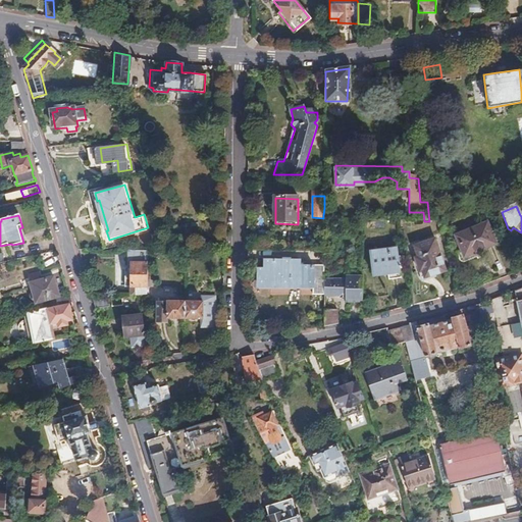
[(455,236),(462,253),(475,248),(476,251),(494,244),(485,222),(455,236)]
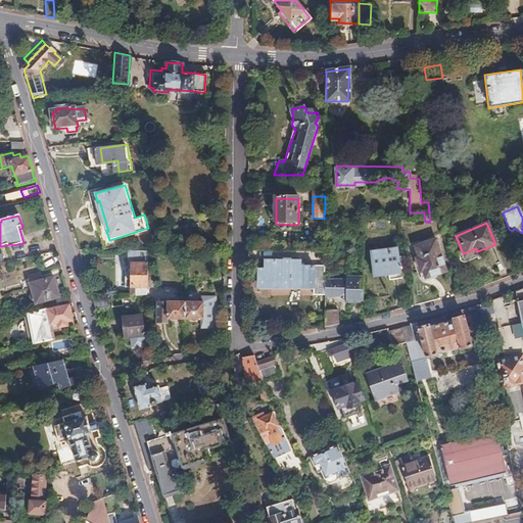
[(414,258),(419,272),(422,271),(424,278),(434,275),(444,271),(433,239),(413,246),(417,257),(414,258)]
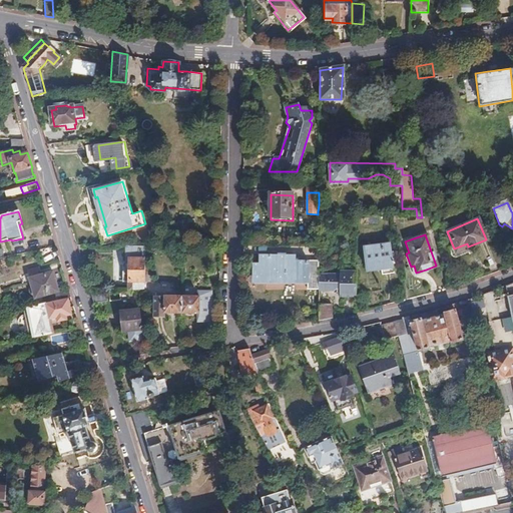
[(364,243),(363,268),(377,268),(377,270),(389,271),(389,244),(364,243)]
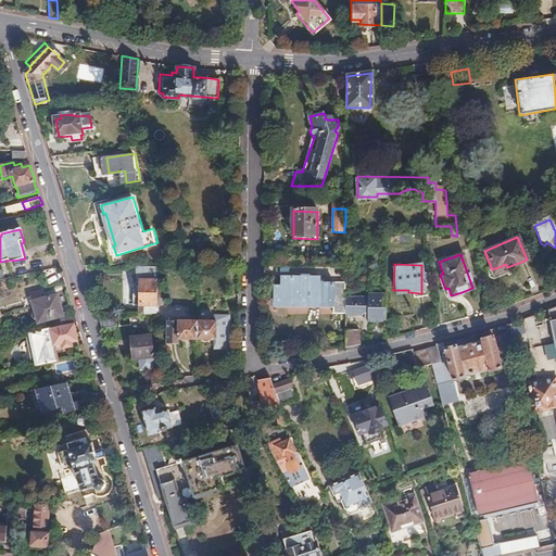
[(156,293),(158,266),(135,266),(135,282),(139,285),(139,293),(139,310),(139,317),(156,316),(156,307),(156,293)]
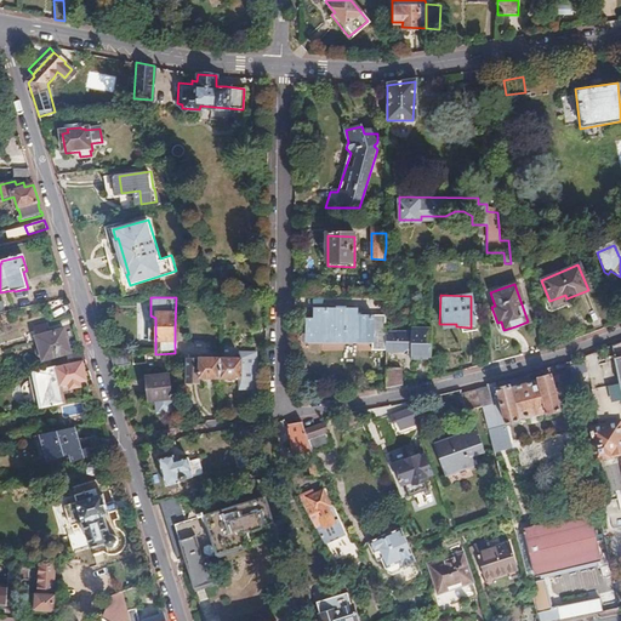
[(55,319),(69,315),(66,298),(50,302),(55,319)]
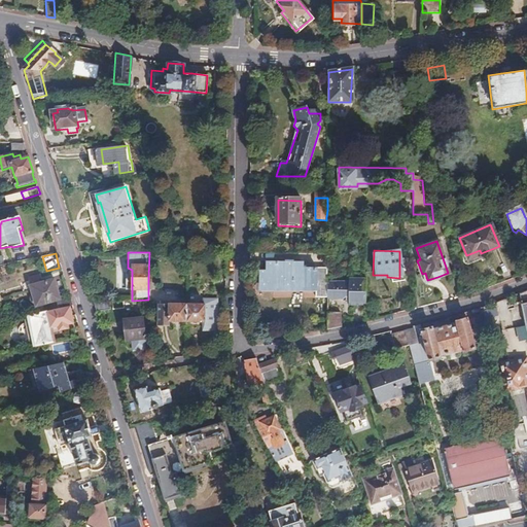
[(326,297),(326,269),(302,268),(303,261),(267,261),(267,270),(260,270),(260,288),(315,288),(315,297),(326,297)]
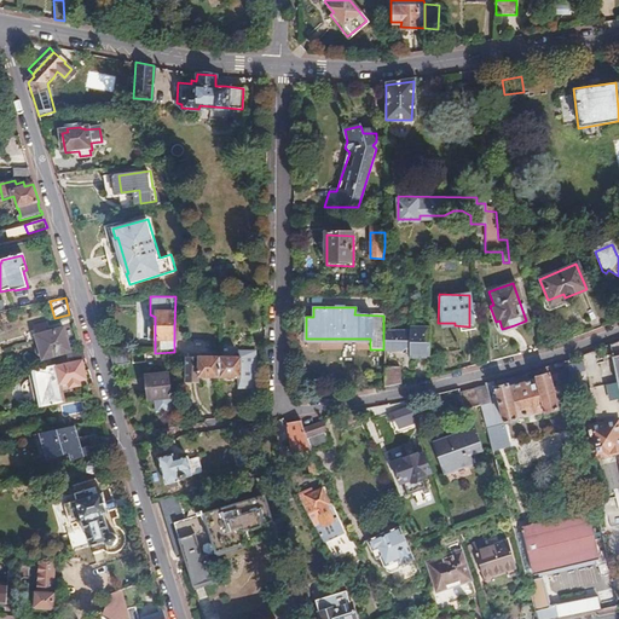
[(499,320),(496,322),(499,334),(515,328),(514,325),(502,329),(499,320)]
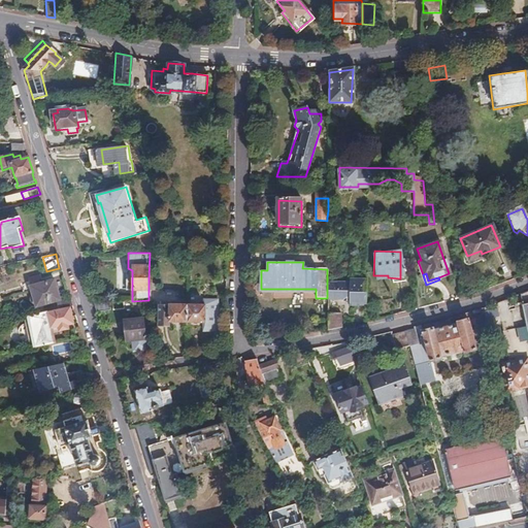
[(160,278),(149,278),(149,292),(159,292),(160,278)]
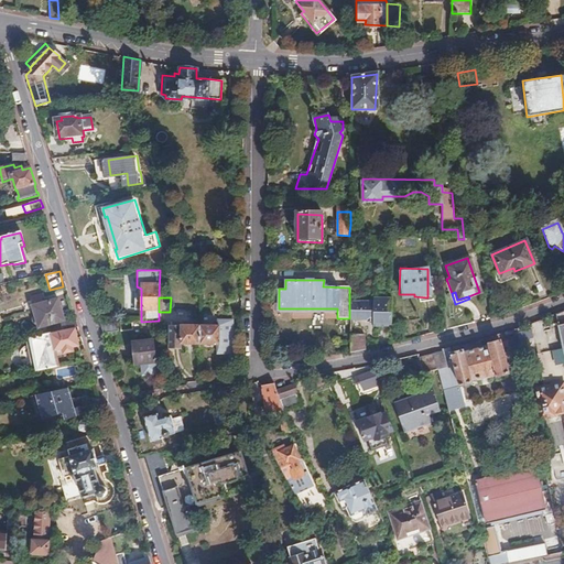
[(47,300),(22,307),(24,314),(23,316),(24,322),(28,323),(30,329),(54,322),(47,300)]
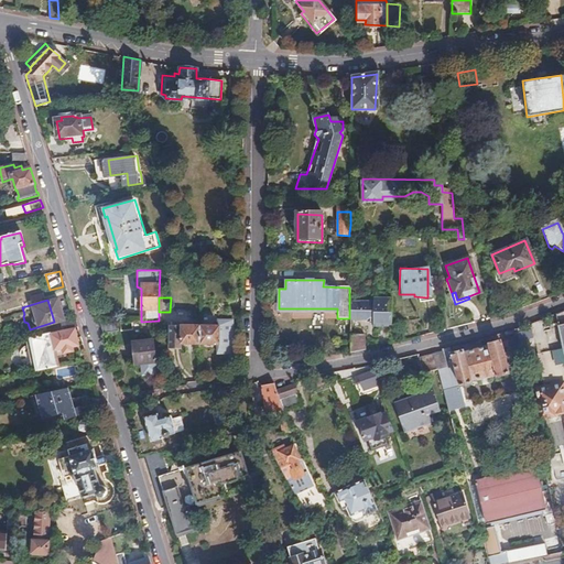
[(33,335),(39,370),(63,366),(61,353),(83,348),(79,327),(33,335)]
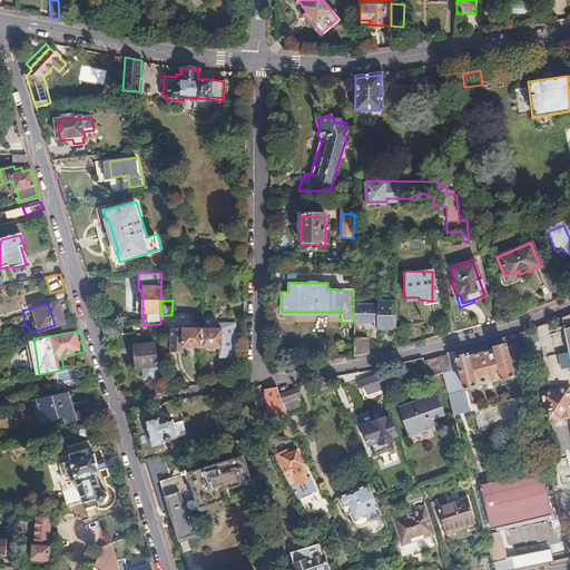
[(202,350),(202,331),(183,331),(183,350),(202,350)]
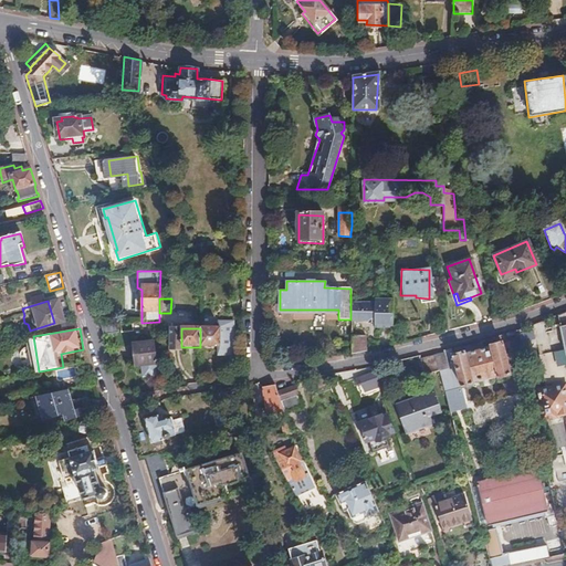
[(220,328),(200,328),(200,347),(220,347),(220,328)]
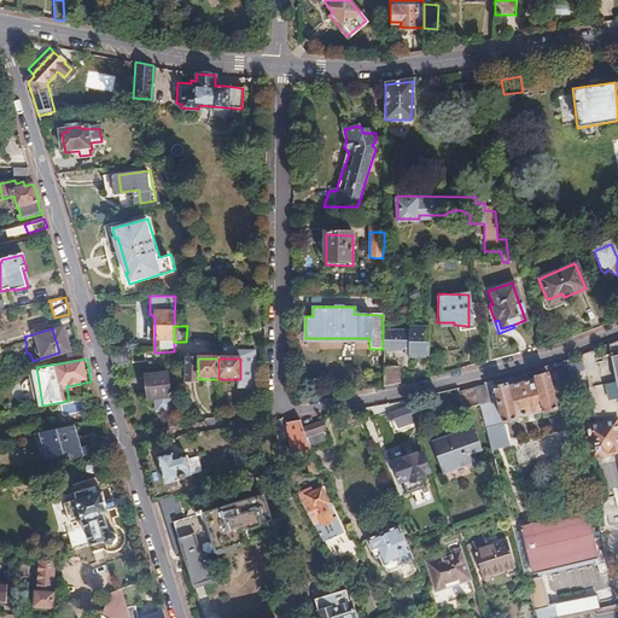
[(565,363),(567,374),(587,371),(584,361),(565,363)]
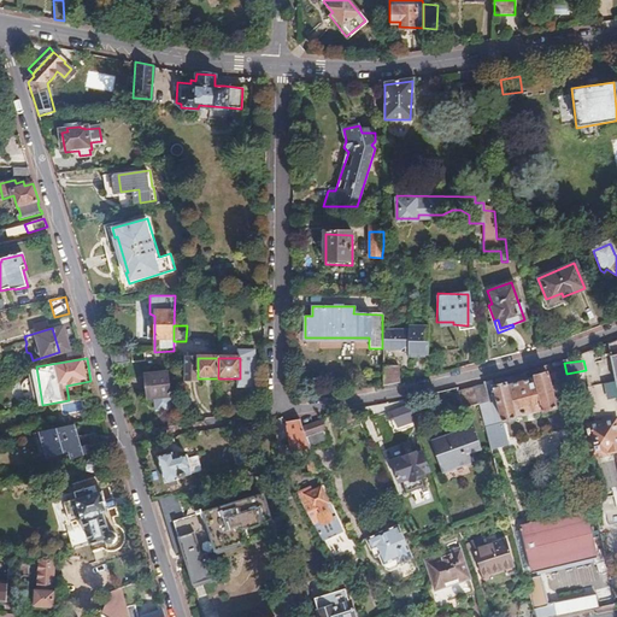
[(381,365),(381,386),(397,382),(397,365),(381,365)]
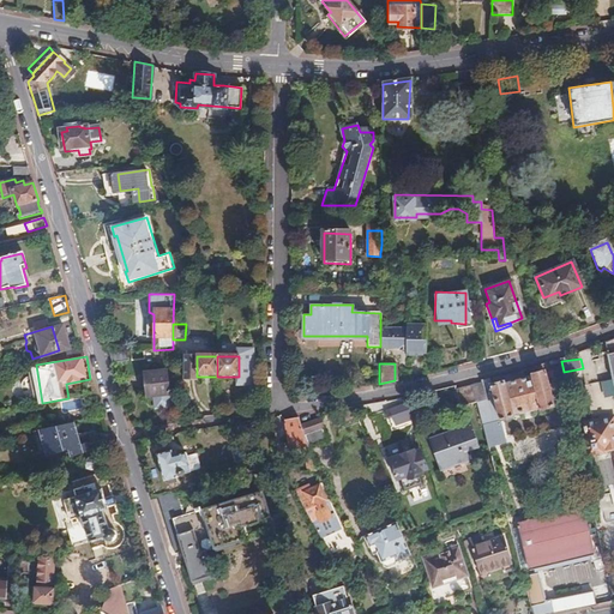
[(475,403),(486,444),(495,443),(489,421),(513,416),(513,414),(535,410),(535,411),(552,409),(549,395),(557,393),(558,392),(559,391),(560,389),(560,387),(560,385),(559,384),(558,383),(555,381),(553,381),(547,383),(545,372),(527,375),(528,378),(516,379),(515,371),(479,380),(480,383),(470,385),(475,403)]
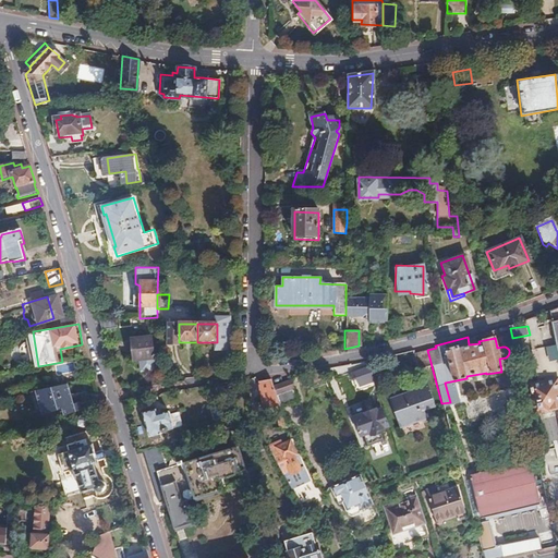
[(150,339),(126,342),(131,367),(155,363),(150,339)]
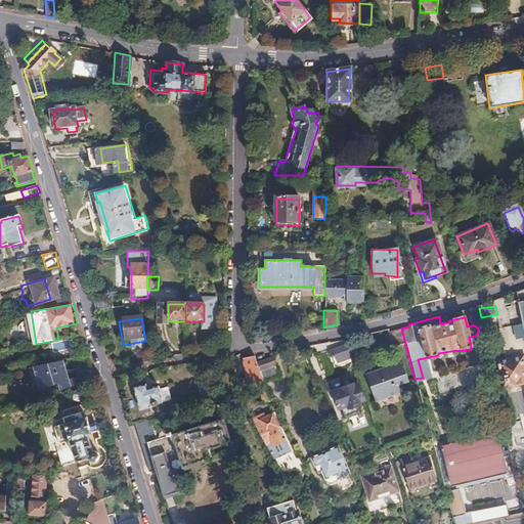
[(393,347),(405,344),(401,329),(389,333),(393,347)]
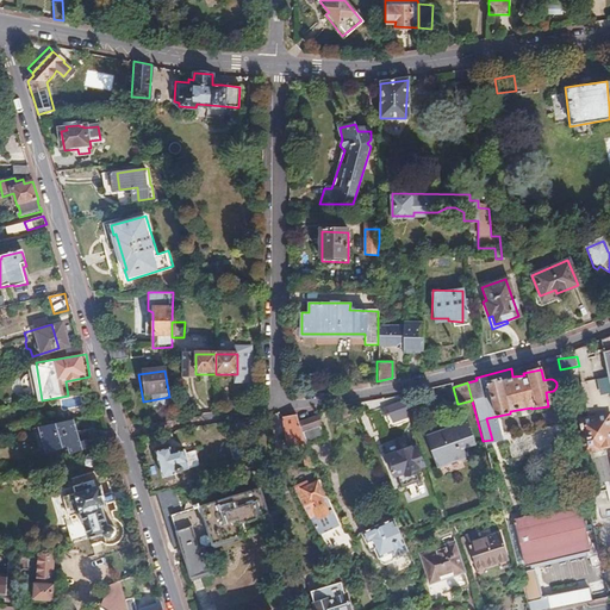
[(403,419),(398,408),(385,412),(388,424),(403,419)]
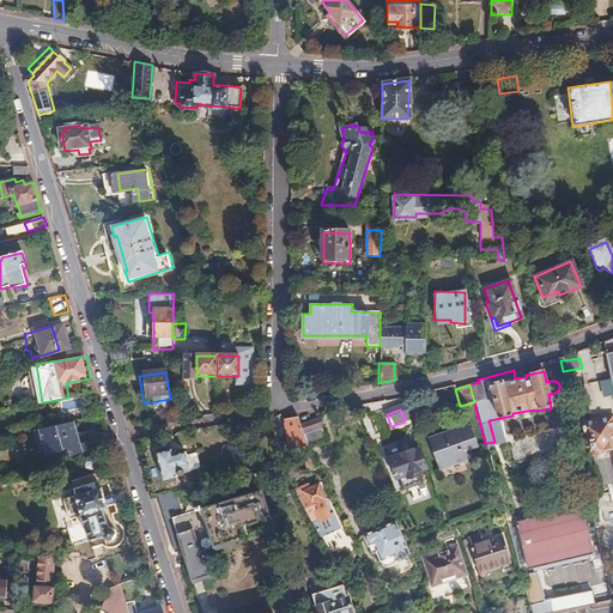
[(302,426),(311,445),(329,437),(320,417),(302,426)]
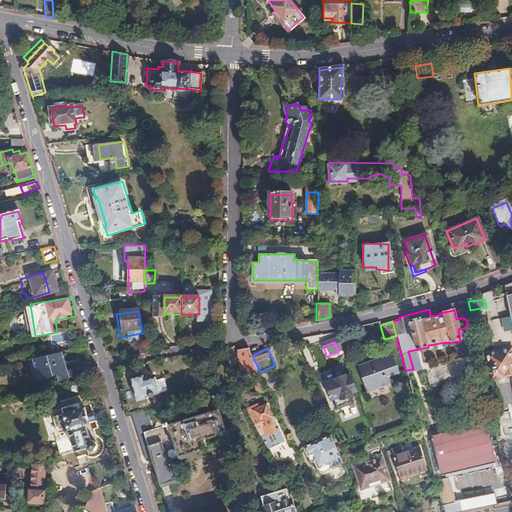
[(377,358),(356,365),(365,391),(390,382),(387,374),(397,371),(389,348),(375,352),(377,358)]
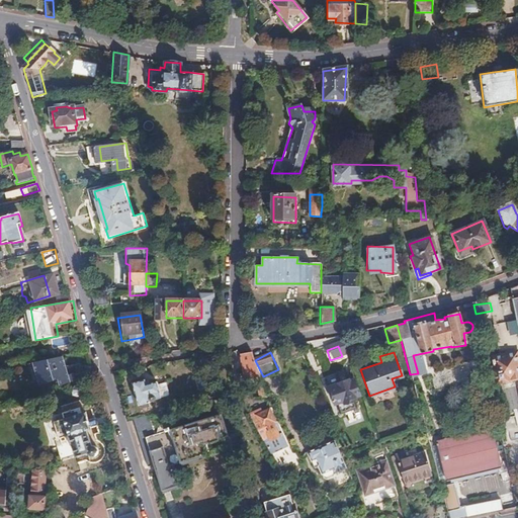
[(517,363),(516,352),(495,356),(500,377),(517,373),(517,363)]
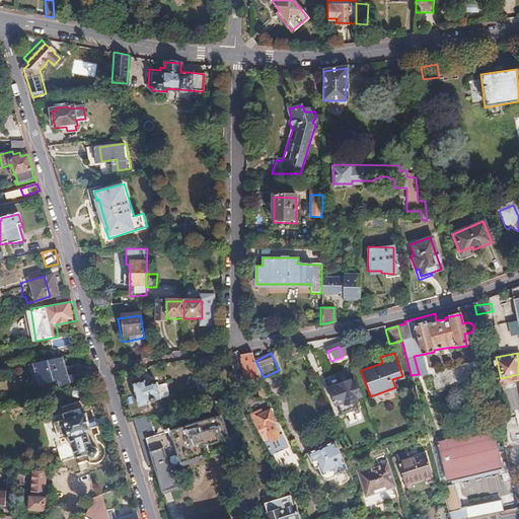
[(255,361),(251,354),(240,356),(247,382),(264,377),(255,361)]
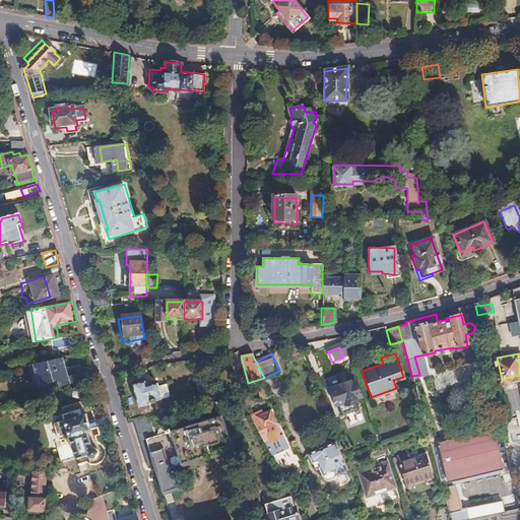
[(64,358),(34,364),(39,383),(57,379),(59,385),(75,382),(73,374),(68,375),(65,376),(63,367),(66,366),(64,358)]
